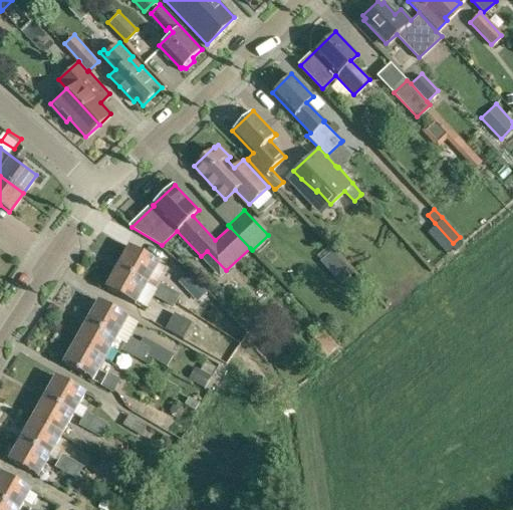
[(117,265),(146,281),(157,260),(129,244),(117,265)]
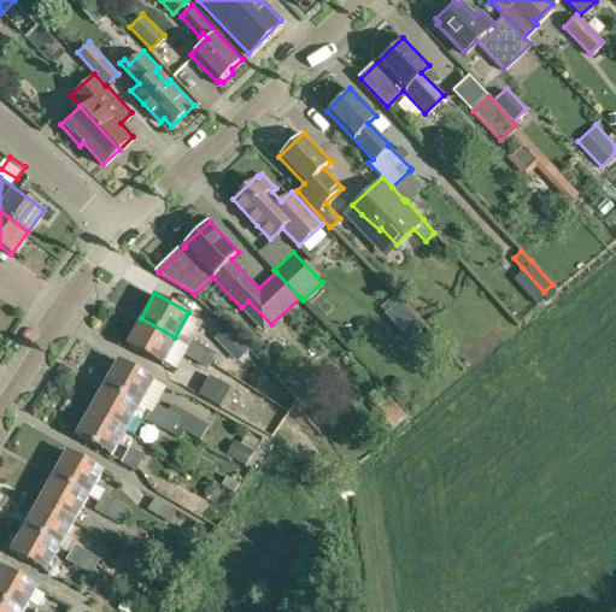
[(175,337),(141,318),(127,343),(160,363),(175,337)]
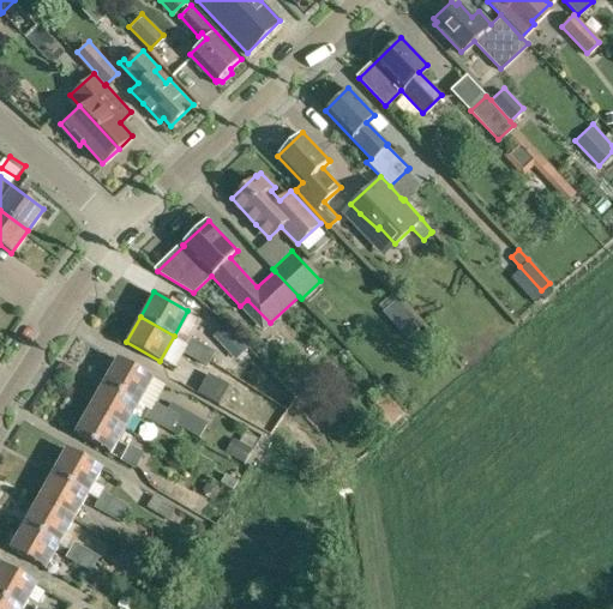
[(246,361),(260,349),(241,325),(227,337),(246,361)]
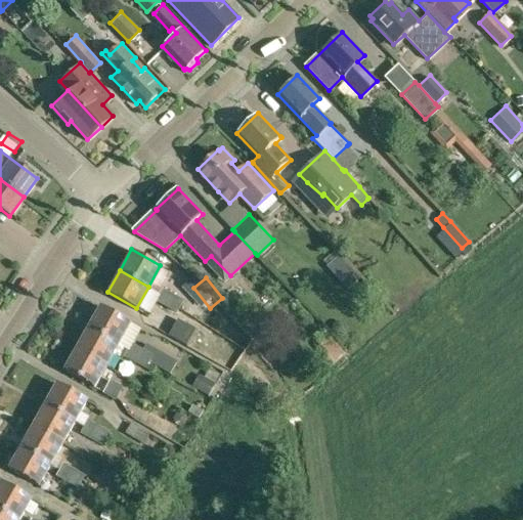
[(179,304),(183,298),(172,292),(162,286),(158,292),(179,304)]
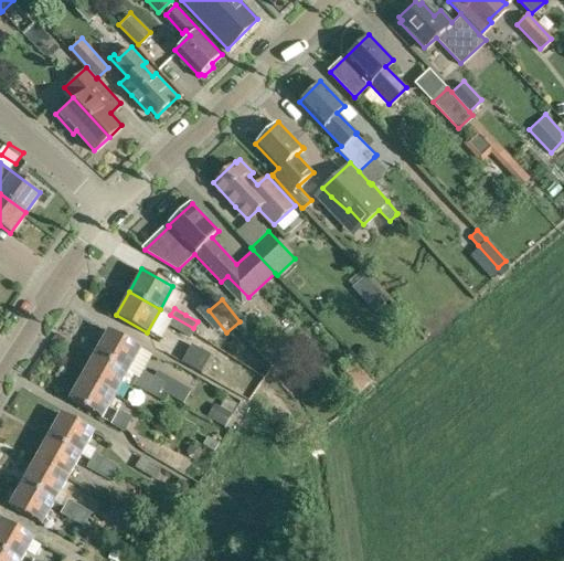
[(166,323),(180,330),(190,335),(193,328),(170,315),(166,323)]
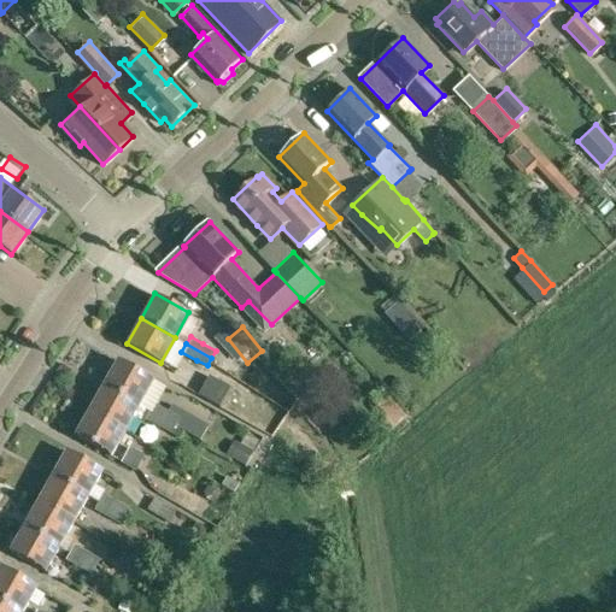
[(118,359),(104,384),(138,404),(152,378),(118,359)]
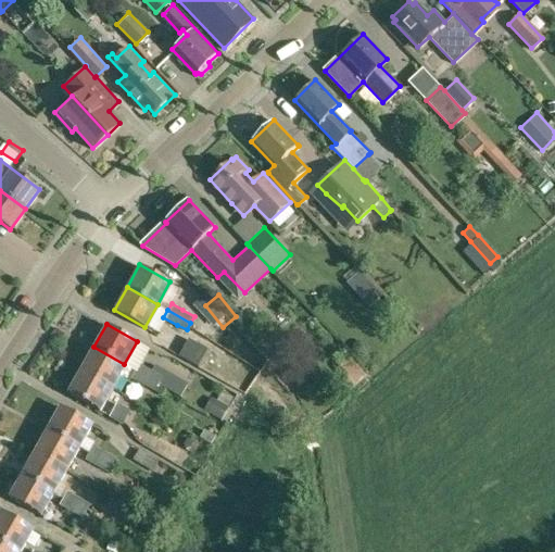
[(207,347),(199,342),(188,337),(178,354),(198,365),(207,347)]
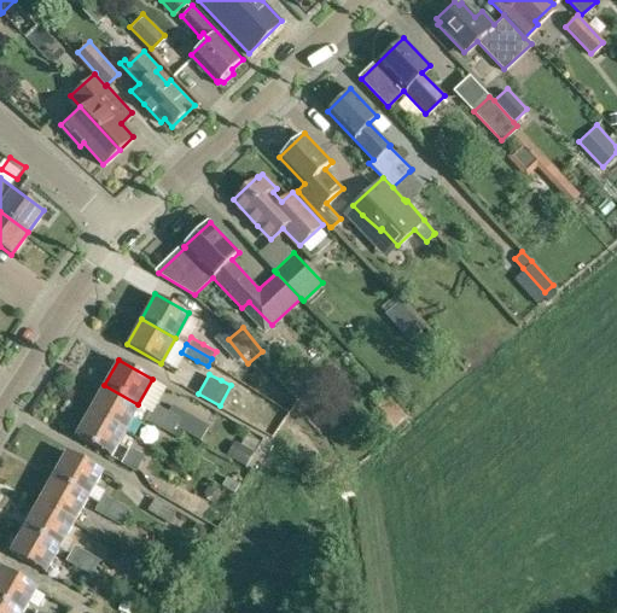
[(104,385),(89,410),(123,430),(138,404),(104,385)]
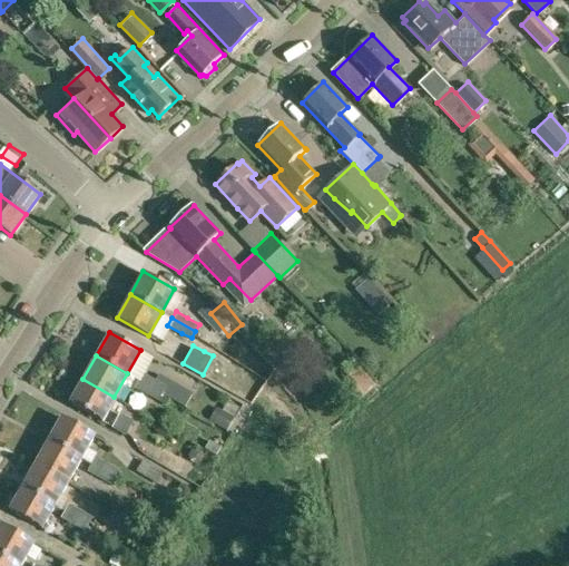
[(373,381),(356,363),(343,376),(349,381),(343,387),(354,398),(373,381)]
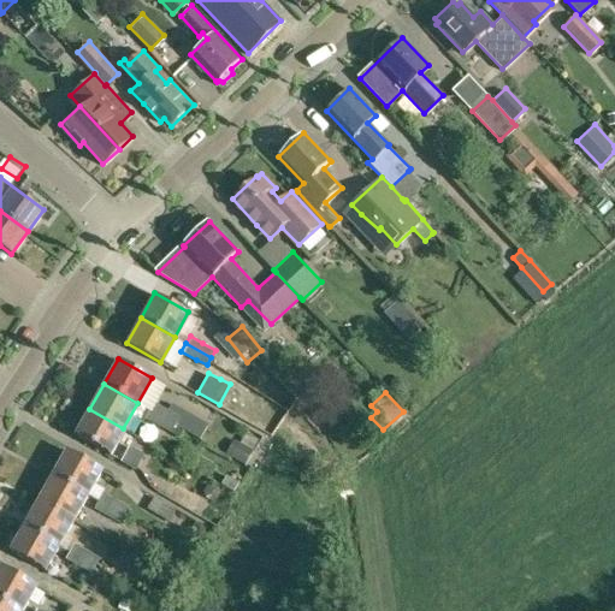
[(153,401),(148,409),(176,421),(179,415),(153,401)]
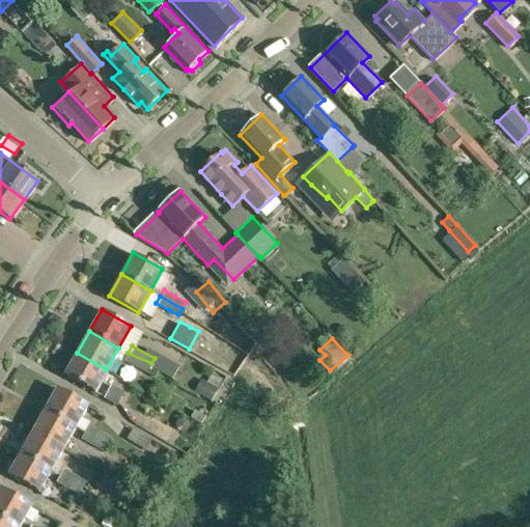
[(106,369),(77,353),(64,375),(93,391),(106,369)]
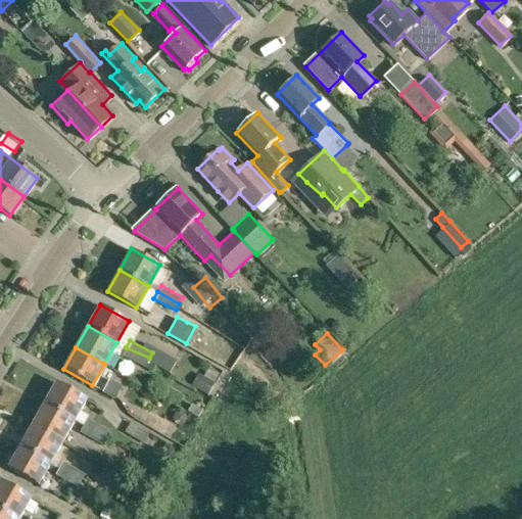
[(149,358),(126,347),(123,354),(145,366),(149,358)]
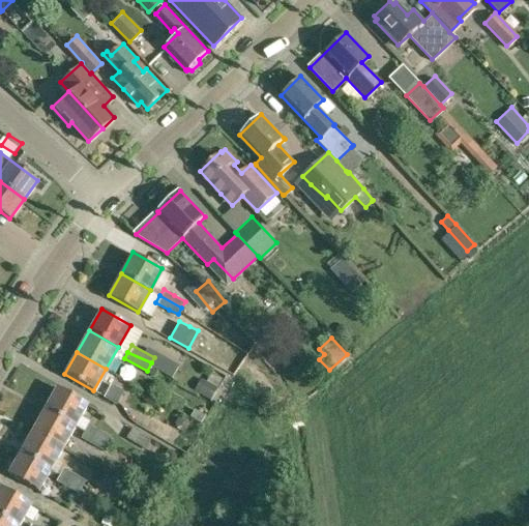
[(110,382),(103,396),(116,403),(123,389),(110,382)]
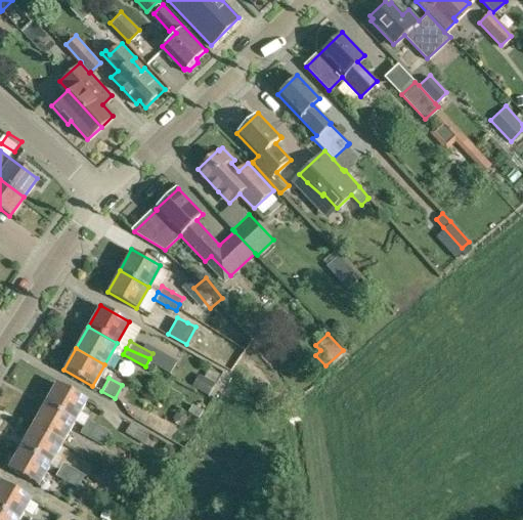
[(74,419),(79,409),(85,398),(56,382),(44,403),(73,420),(74,419)]
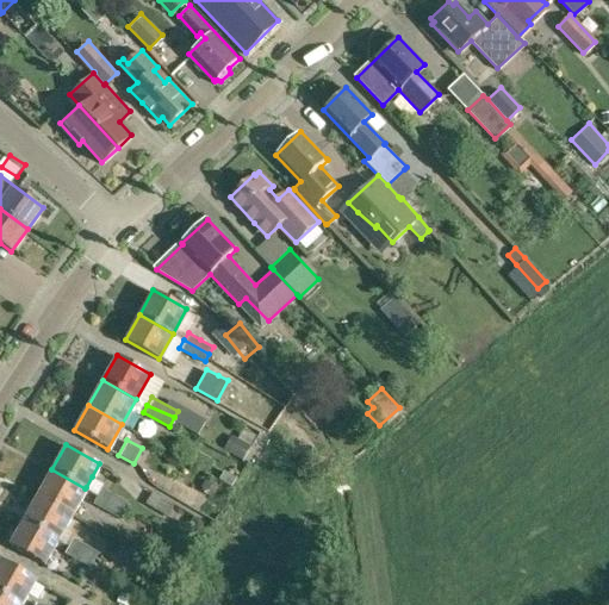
[(85,488),(51,469),(37,494),(70,513),(85,488)]
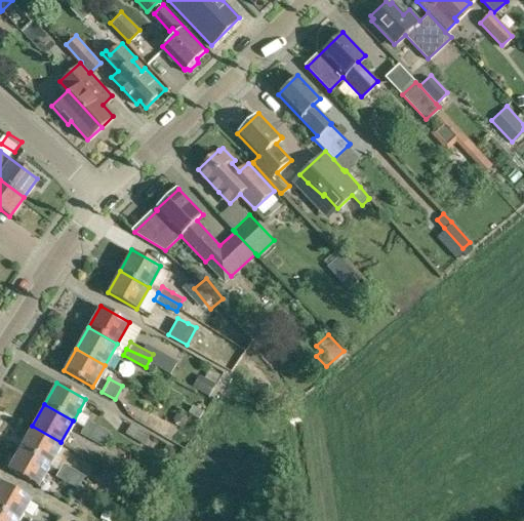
[(164,434),(171,422),(151,409),(144,422),(164,434)]
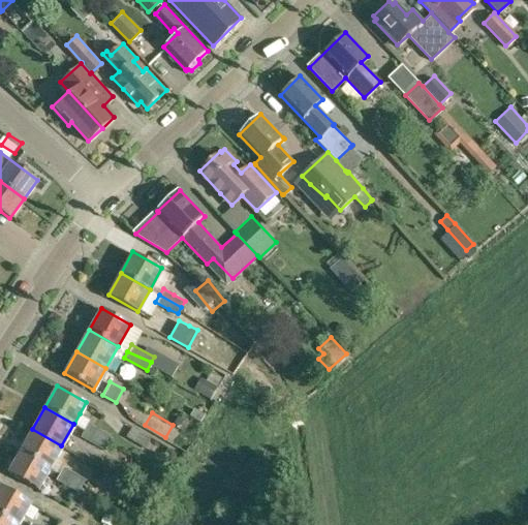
[(110,434),(88,422),(84,429),(106,440),(110,434)]
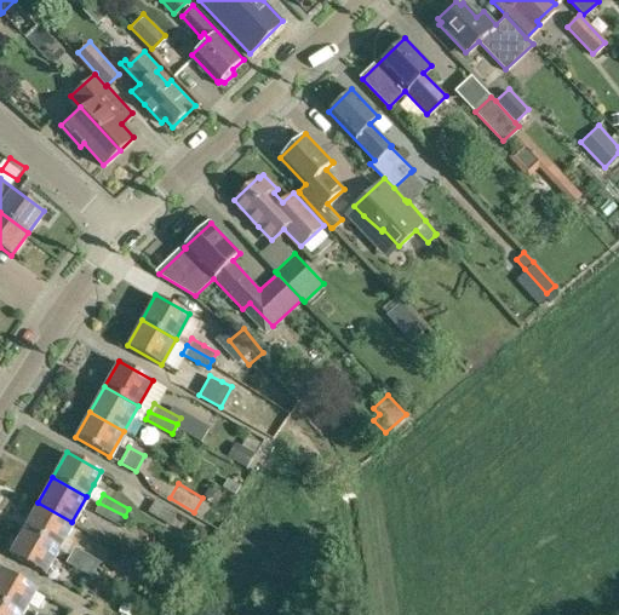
[(170,522),(177,510),(154,498),(148,510),(170,522)]
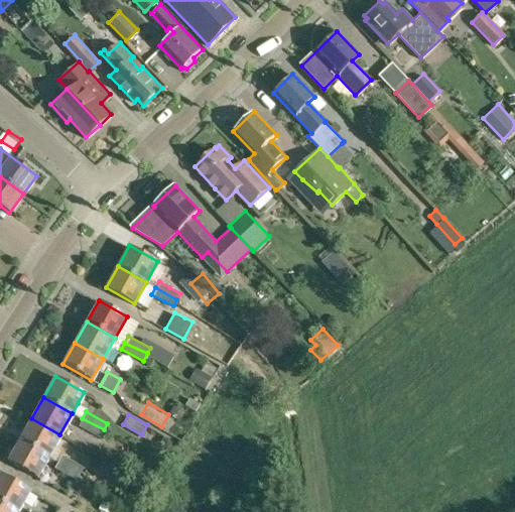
[(31,418),(19,439),(47,456),(59,434),(31,418)]
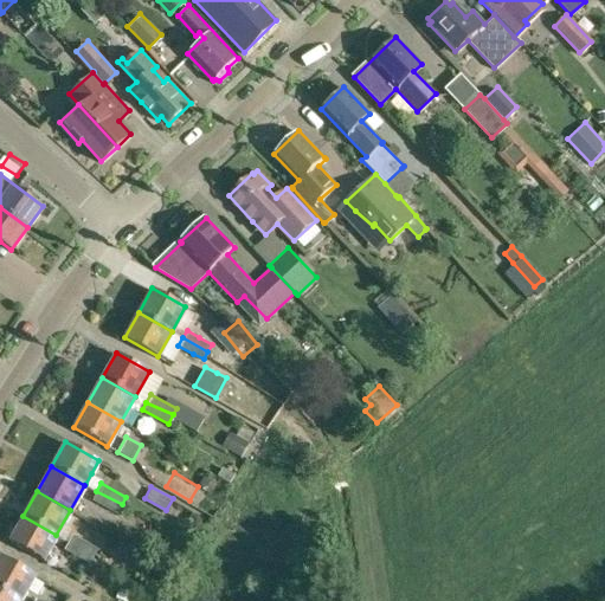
[(122,504),(96,491),(91,498),(117,512),(122,504)]
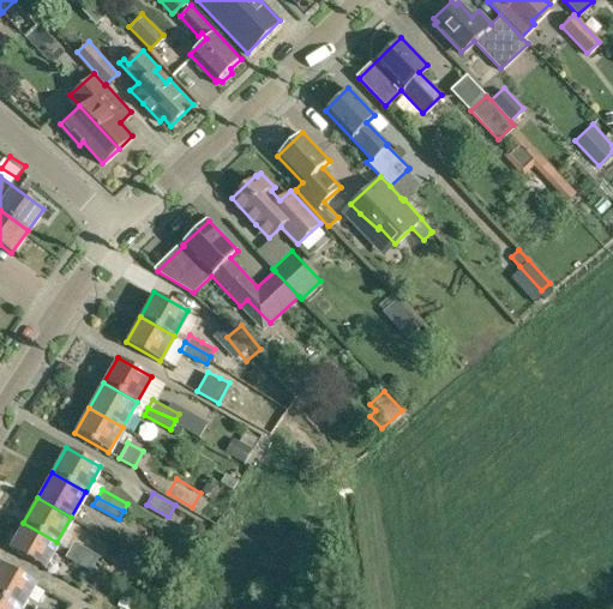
[(56,542),(23,523),(10,548),(43,567),(56,542)]
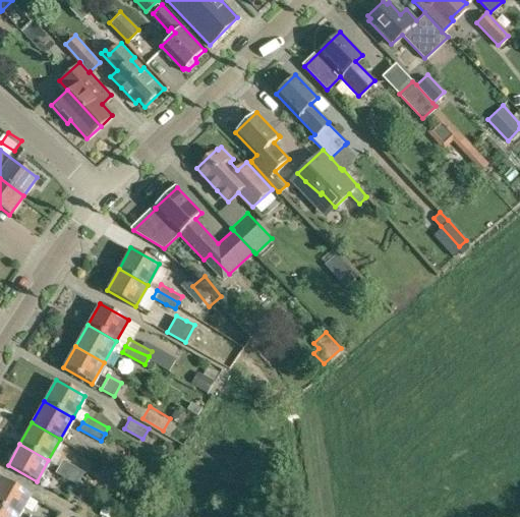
[(59,464),(80,476),(84,470),(62,458),(59,464)]
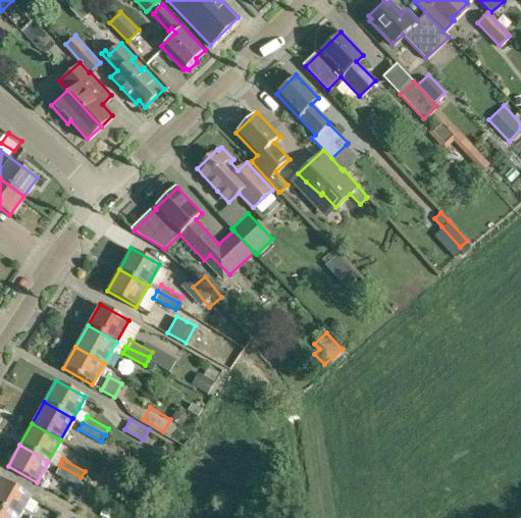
[(81,477),(59,465),(55,472),(76,484),(81,477)]
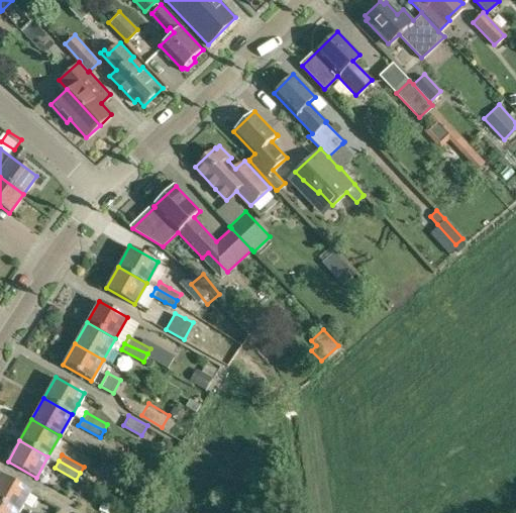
[(284,485),(292,484),(291,473),(283,474),(284,485)]
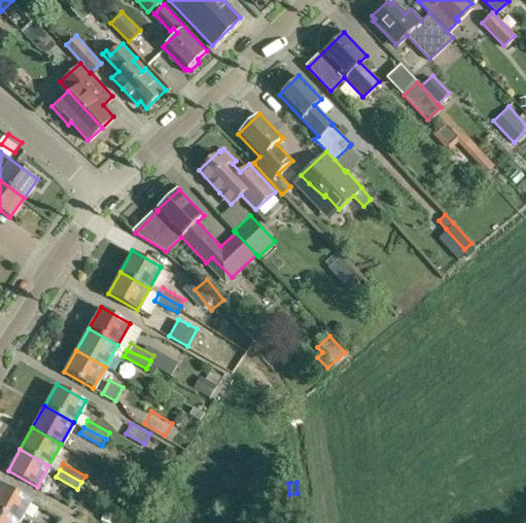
[(0,512),(16,522),(29,500),(0,484),(0,512)]
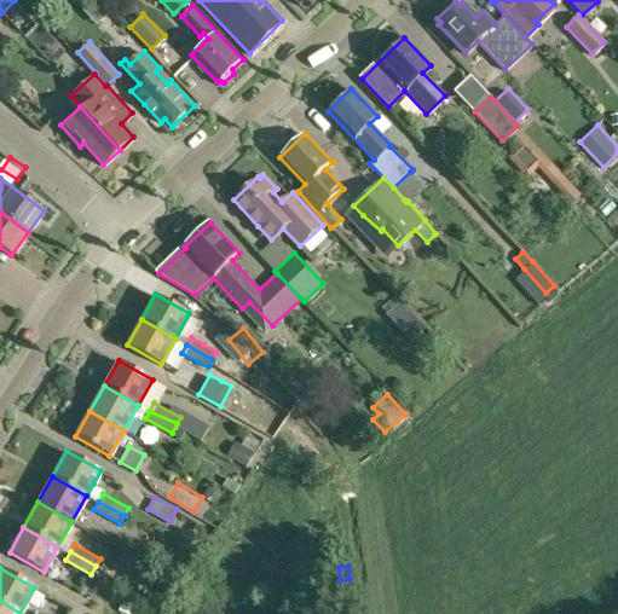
[(18,613),(19,613),(0,601),(0,613),(18,613)]
